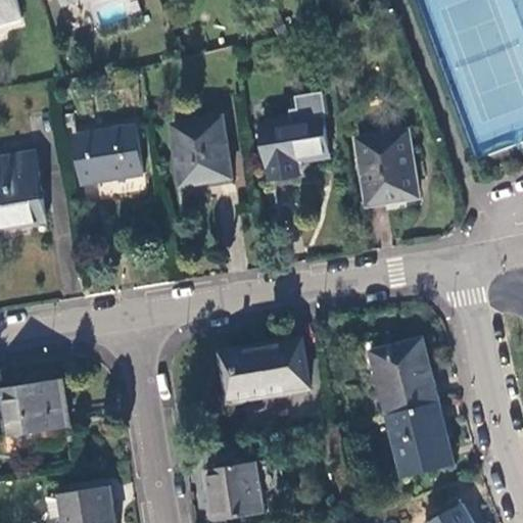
[(0,0),(0,20),(24,15),(18,0),(0,0)]
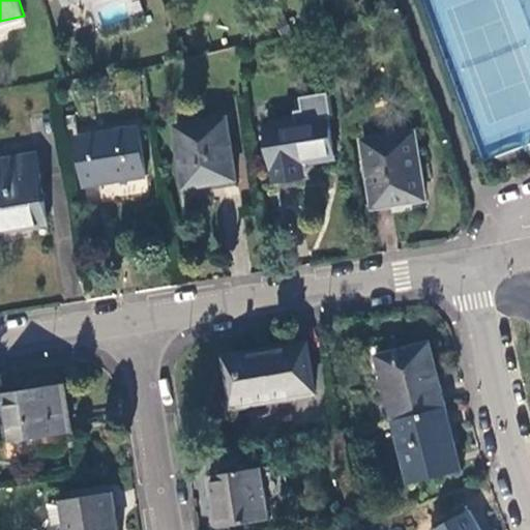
[(327,115),(266,125),(275,180),(299,176),(297,164),(334,156),(327,115)]
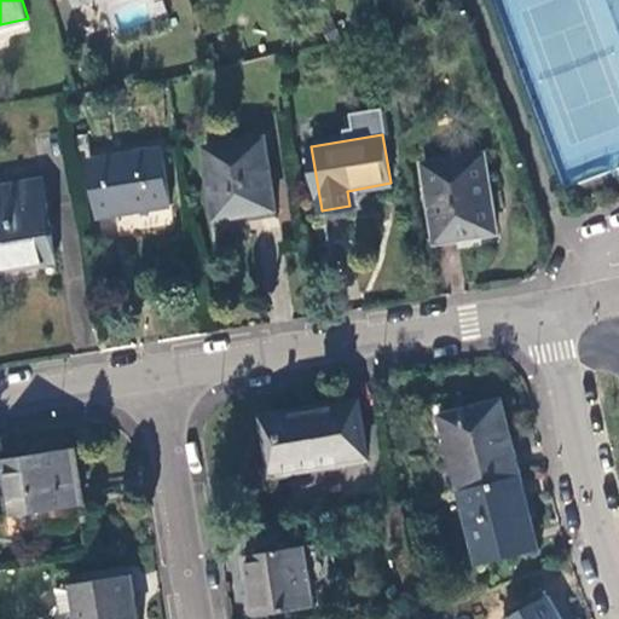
[(265,139),(203,149),(215,220),(276,210),(265,139)]
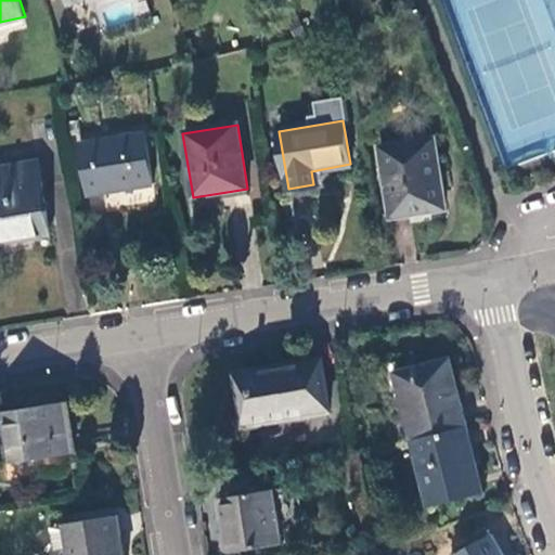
[(145,132),(82,143),(90,193),(153,182),(145,132)]
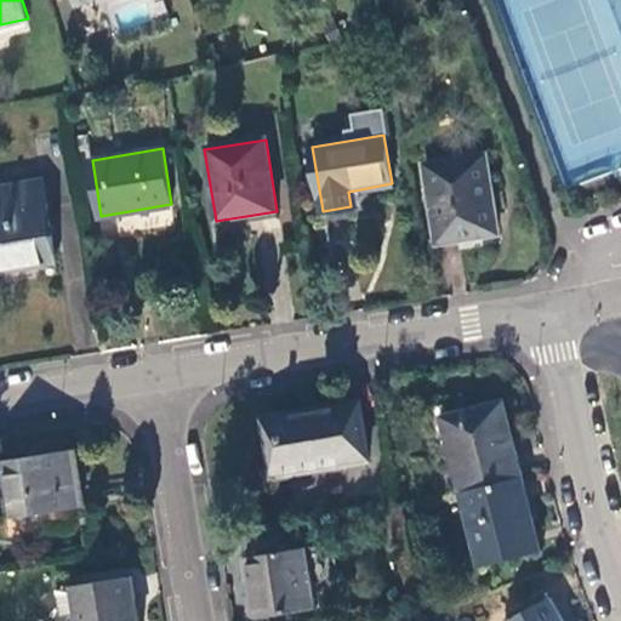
[(484,157),(427,165),(440,243),(497,233),(484,157)]
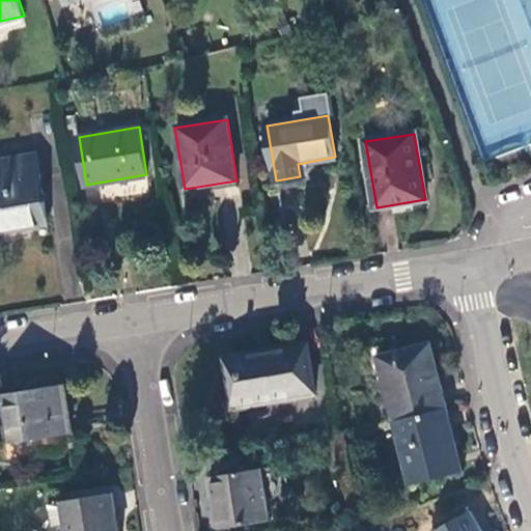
[(0,230),(48,222),(36,155),(0,160),(0,230)]
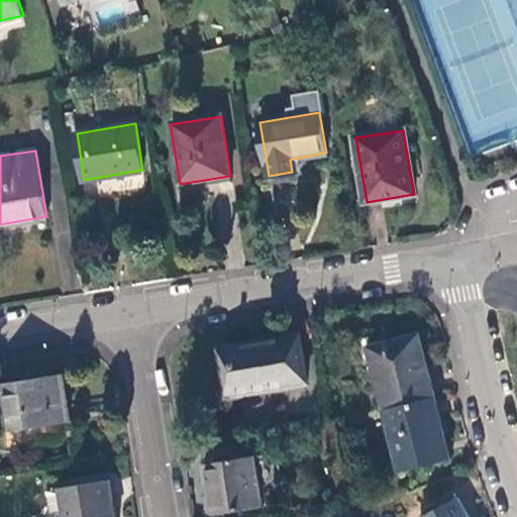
[(366,345),(383,409),(434,396),(425,363),(419,364),(411,333),(366,345)]
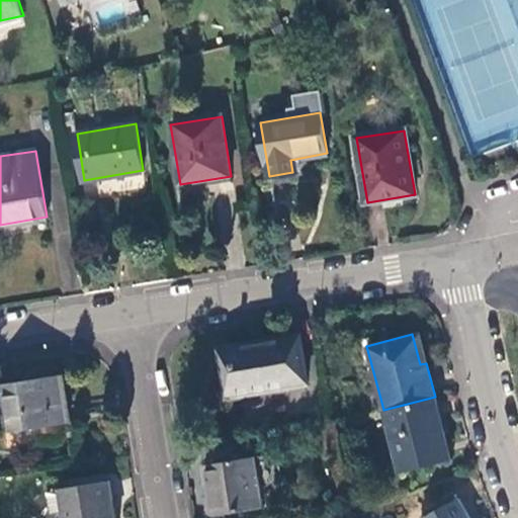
[(299,336),(223,349),(231,395),(309,383),(299,336)]
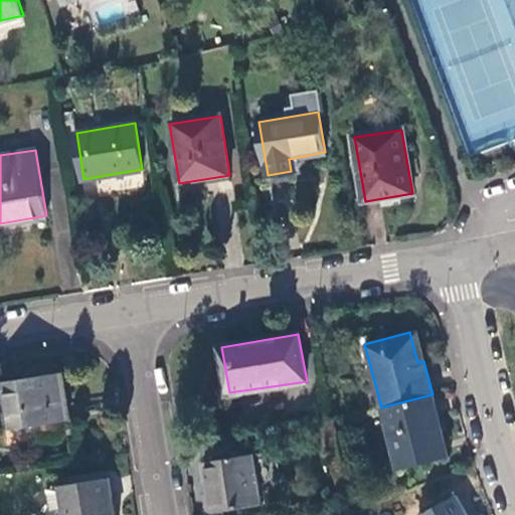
[(70,419),(62,372),(3,381),(5,398),(9,398),(14,428),(70,419)]
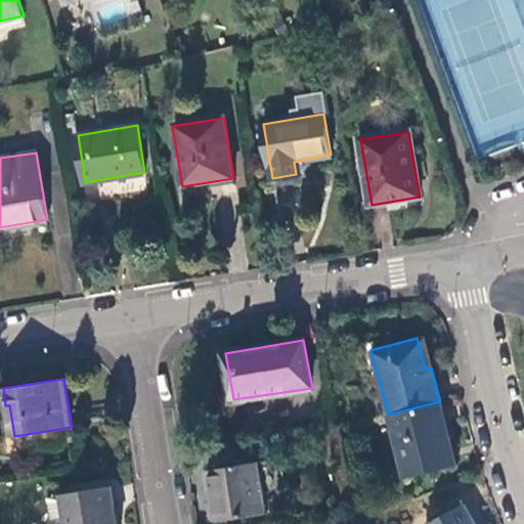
[(450,441),(440,401),(388,415),(403,477),(448,466),(443,443),(450,441)]
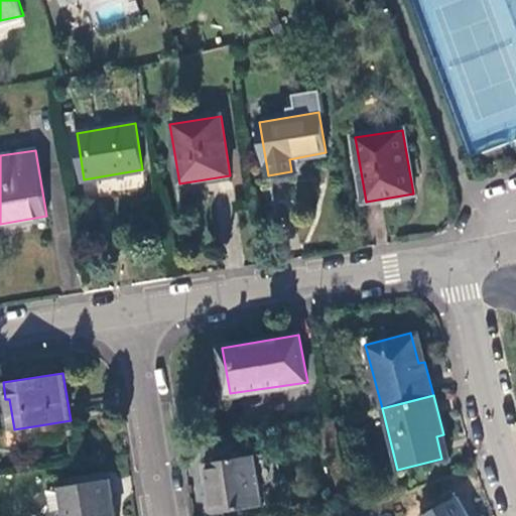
[(262,504),(254,455),(205,462),(213,512),(262,504)]
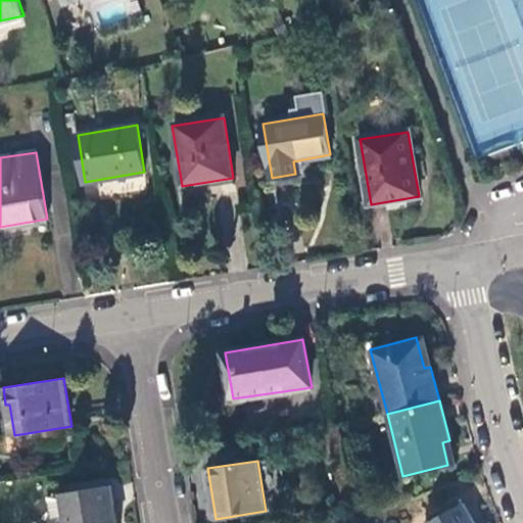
[(117,522),(111,484),(61,492),(66,522),(117,522)]
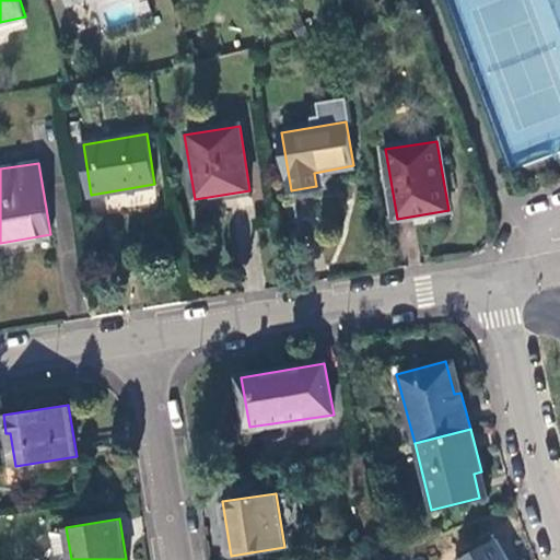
[(463,559),(506,559),(497,541),(463,559)]
